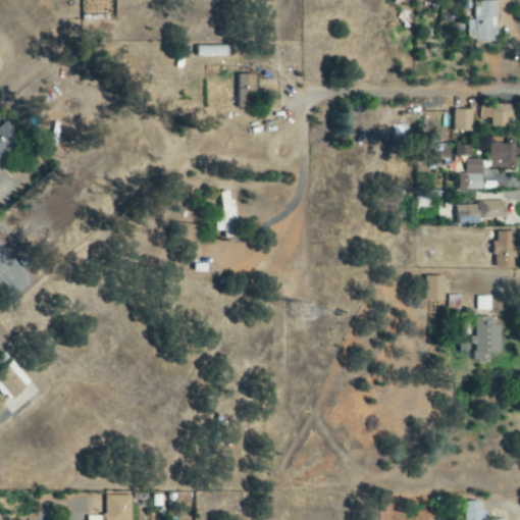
[(83,0),(84,17),(114,16),(113,0),(83,0)]
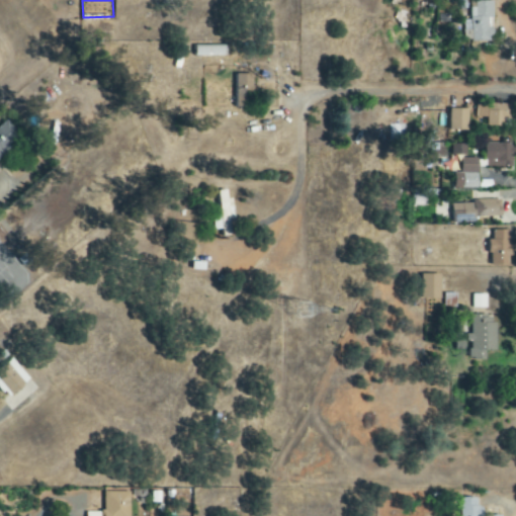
[(497,0),(475,0),(474,24),(473,40),(496,40),(497,0)]
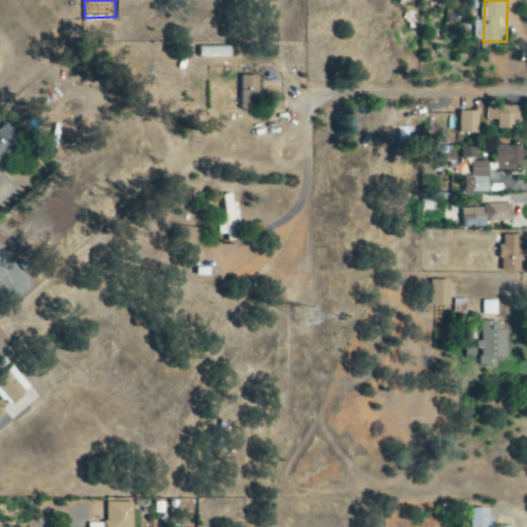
[(203,57),(234,56),(234,47),(202,47),(203,57)]
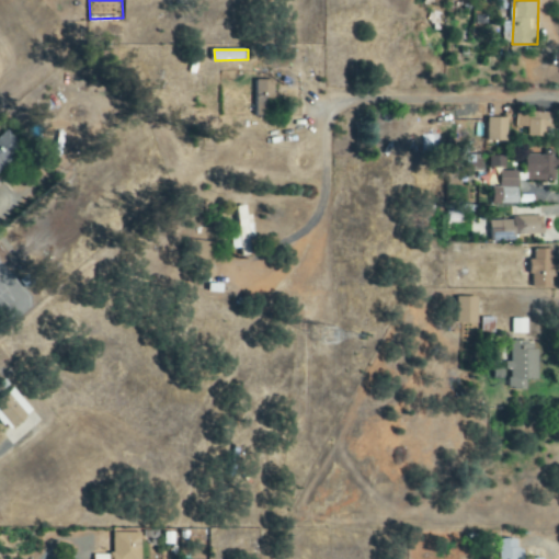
[(277,79),(258,78),(257,115),(276,115),(277,79)]
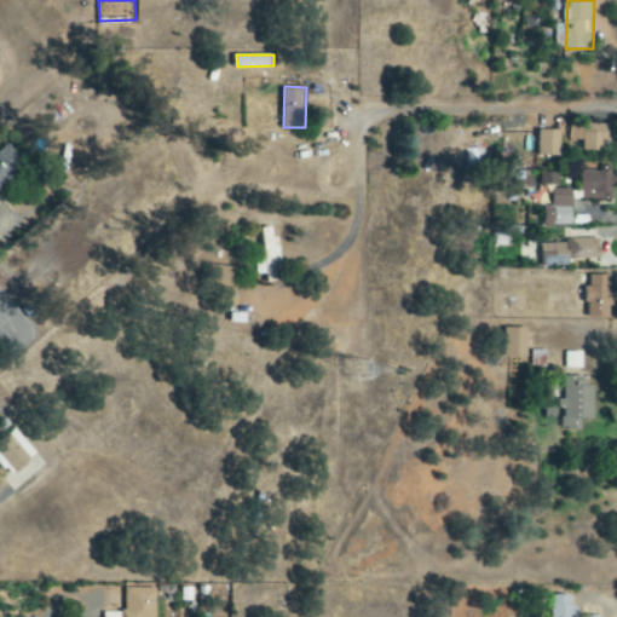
[(616,122),(571,121),(571,139),(583,139),(583,149),(604,150),(605,142),(616,142),(616,122)]
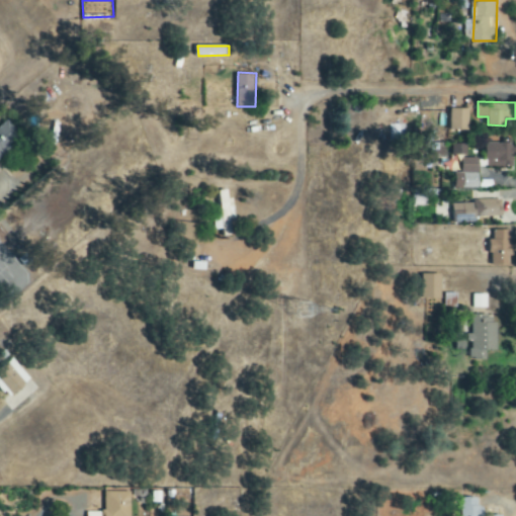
[(450,130),(469,131),(470,108),(451,107),(450,130)]
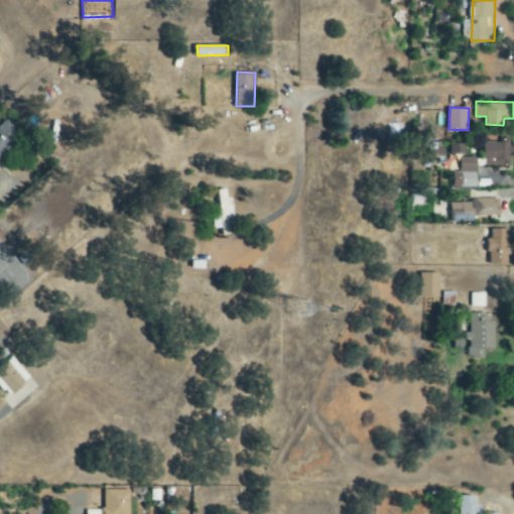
[(0,126),(0,154),(23,133),(9,118),(0,126)]
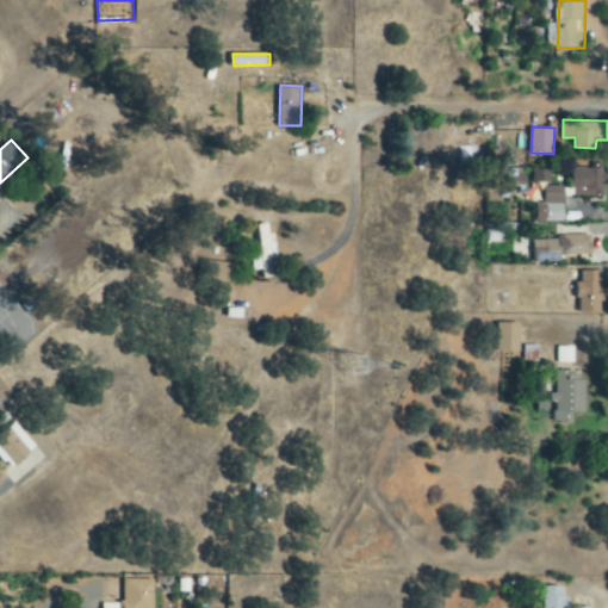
[(575,167),(574,196),(605,196),(606,167),(575,167)]
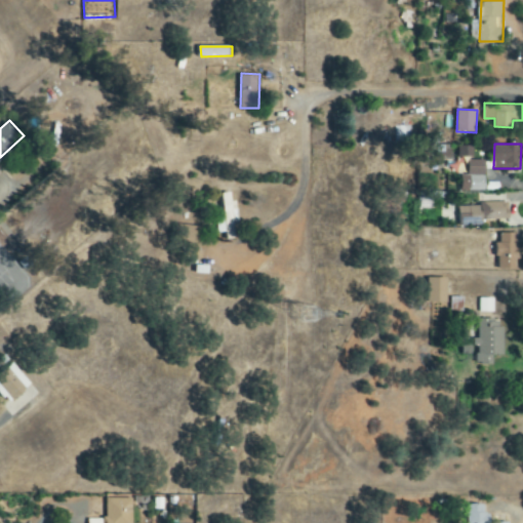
[(486,190),(486,159),(469,159),(469,174),(463,174),(463,190),(486,190)]
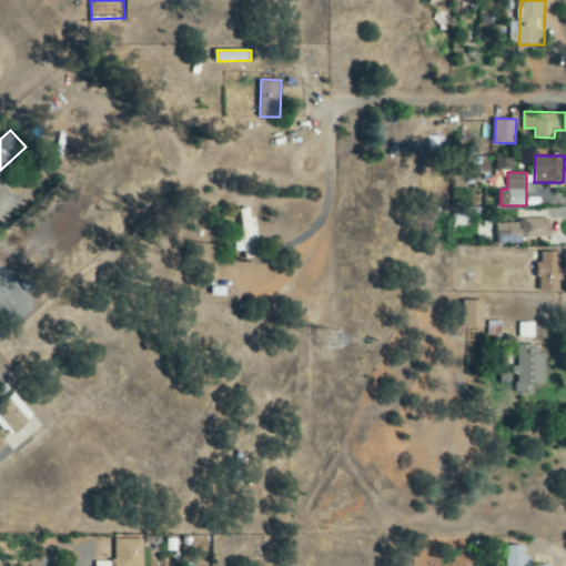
[(260,258),(256,215),(252,216),(252,208),(241,209),(243,235),(236,235),(238,251),(248,251),(249,259),(260,258)]
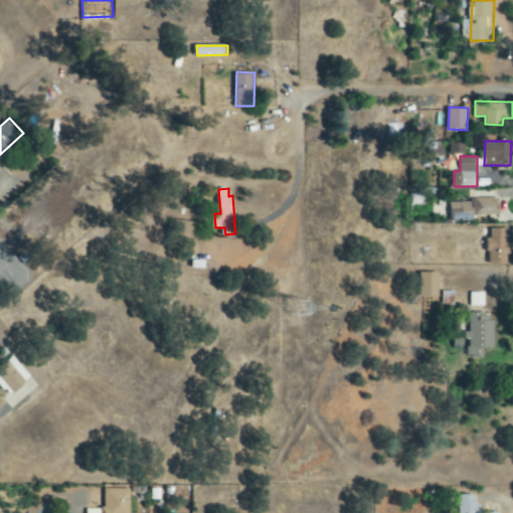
[(501,197),(471,197),(471,201),(451,201),(451,220),(474,220),(474,215),(501,214),(501,197)]
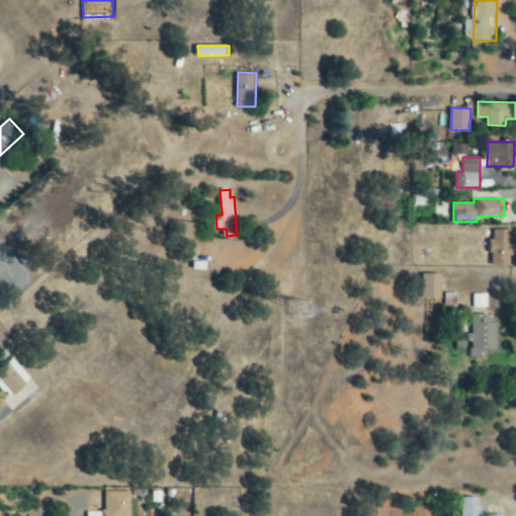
[(184,220),(185,211),(173,210),(172,220),(184,220)]
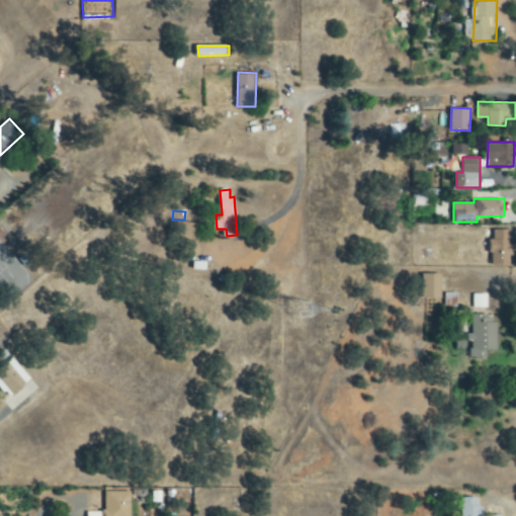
[(172,229),(197,235),(200,225),(174,219),(172,229)]
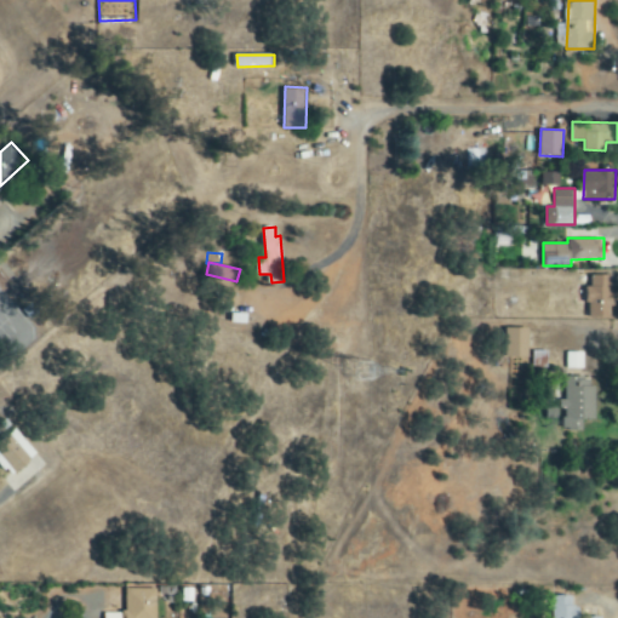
[(610,318),(610,275),(590,274),(589,316),(610,318)]
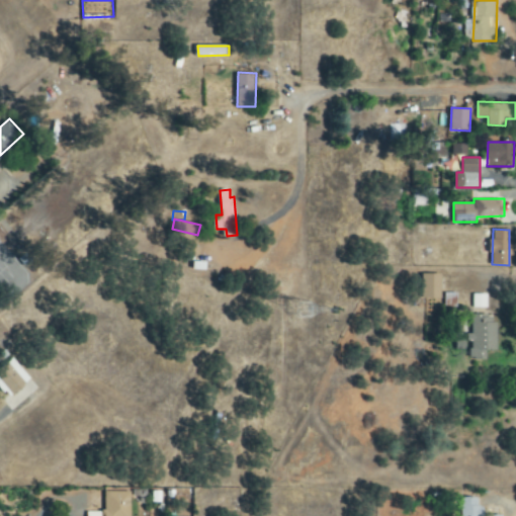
[(443,273),(424,273),(423,297),(442,297),(443,273)]
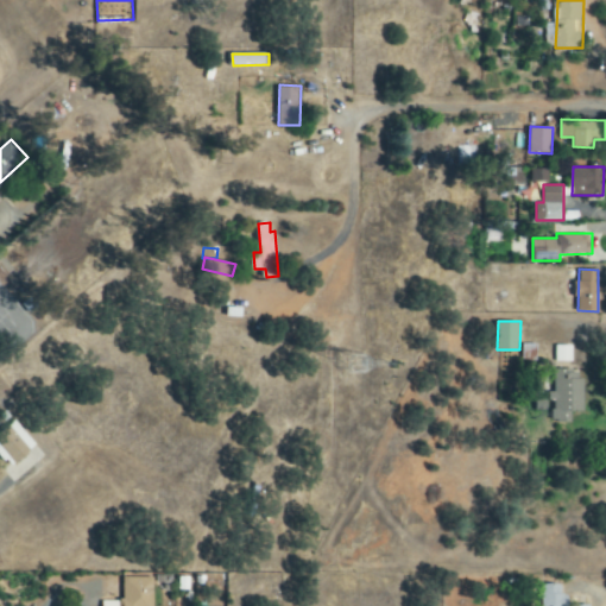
[(573,361),(574,345),(557,345),(557,360),(573,361)]
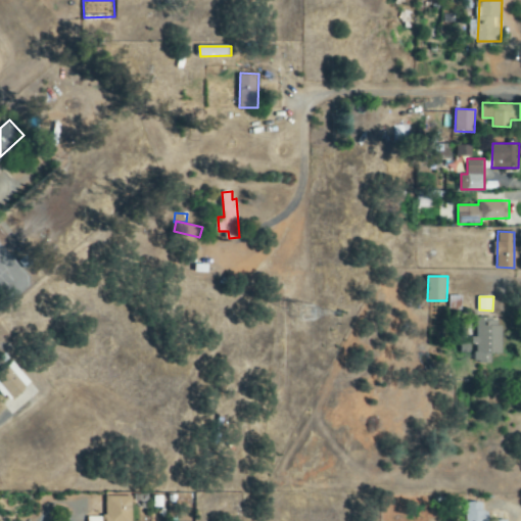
[(503,353),(503,318),(478,318),(478,336),(475,336),(475,363),(492,362),(492,353),(503,353)]
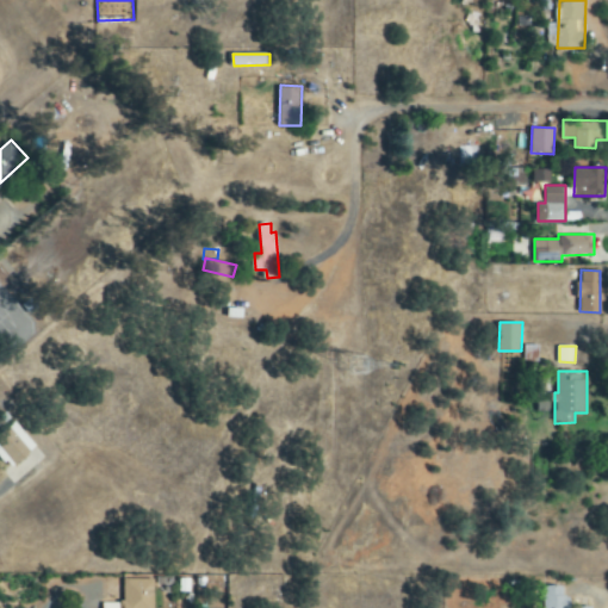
[(0,436),(0,456),(5,461),(10,457),(18,465),(38,446),(18,422),(0,436)]
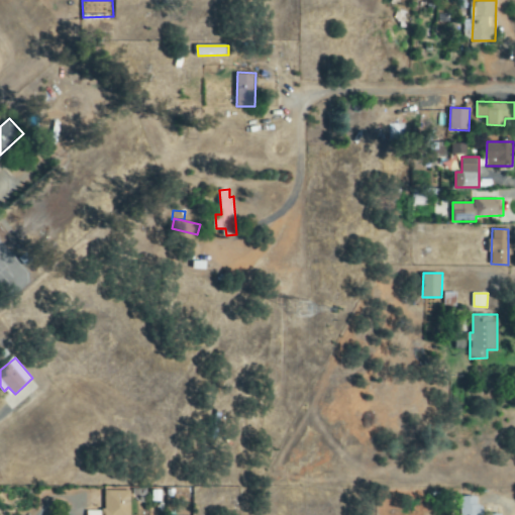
[(104,490),(103,514),(130,514),(131,490),(104,490)]
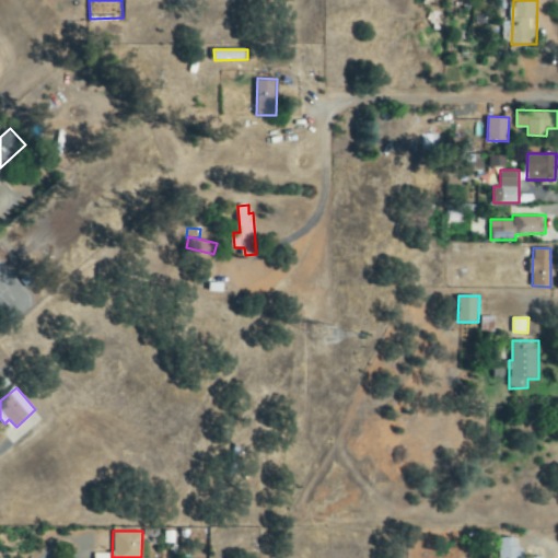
[(544,557),(545,557),(525,557),(525,546),(518,546),(519,537),(500,537),(499,557),(544,557)]
